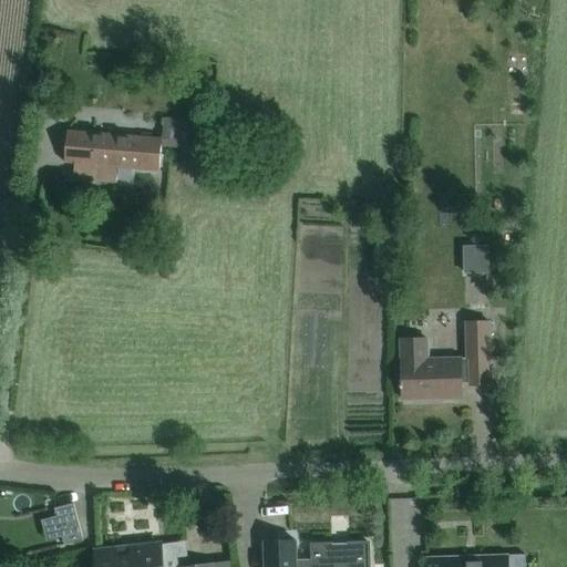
[(213,143),(215,123),(164,119),(162,140),(213,143)]
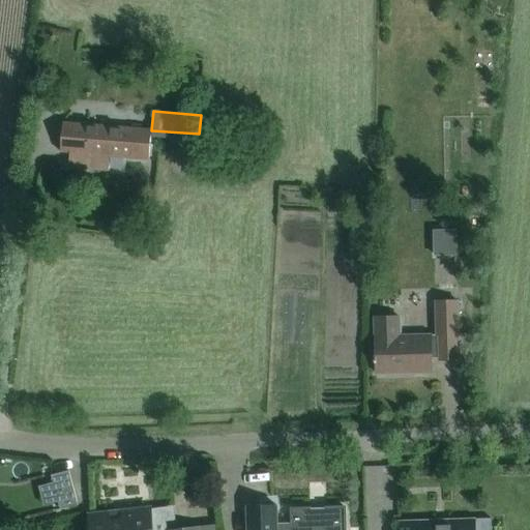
[(151,130),(62,123),(60,152),(69,152),(68,168),(109,171),(110,156),(149,159),(151,130)]
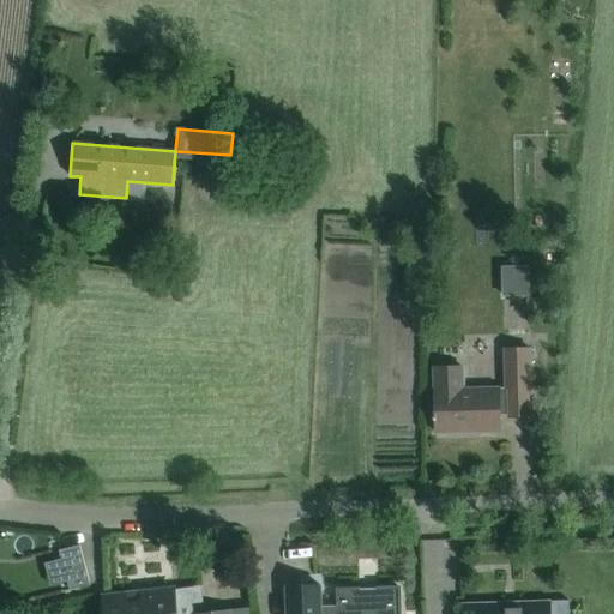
[(505,276),(505,300),(531,301),(531,276),(505,276)]
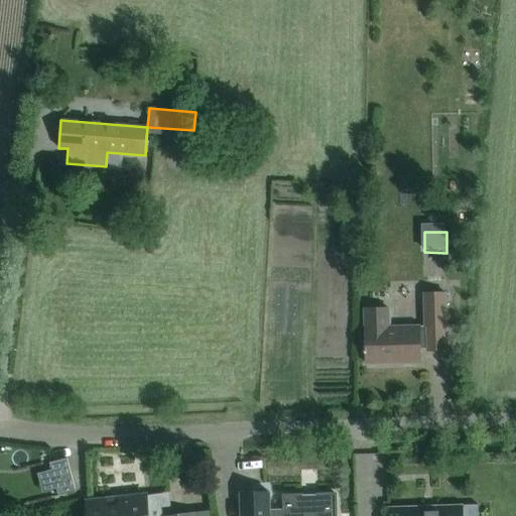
[(423,327),(419,327),(419,349),(427,349),(427,351),(444,350),(443,327),(445,327),(445,290),(422,290),(423,327)]
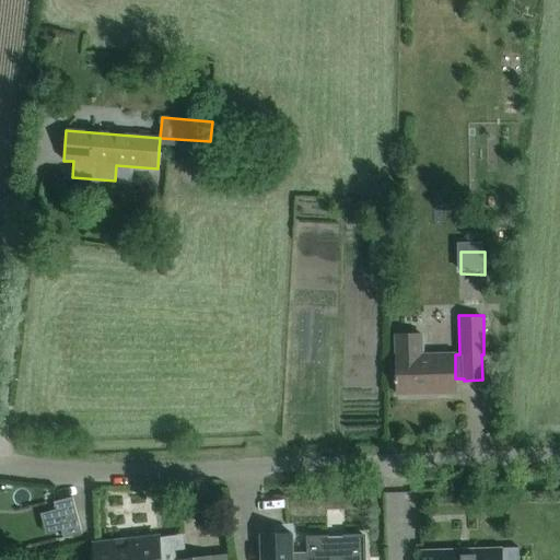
[(455,354),(423,356),(423,335),(396,336),(397,378),(395,378),(395,383),(397,383),(397,395),(456,394),(455,378),(455,354)]
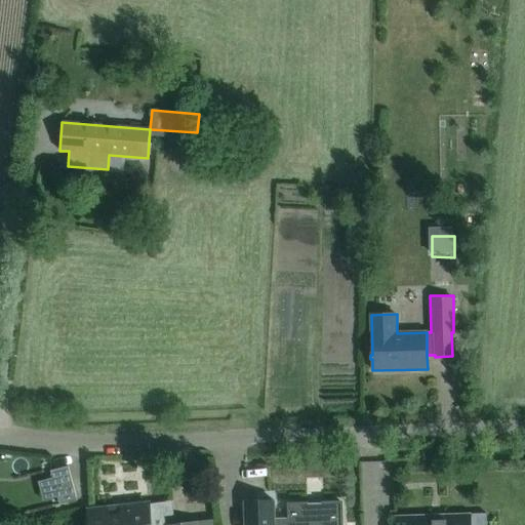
[(69,463),(51,469),(61,502),(78,497),(69,463)]
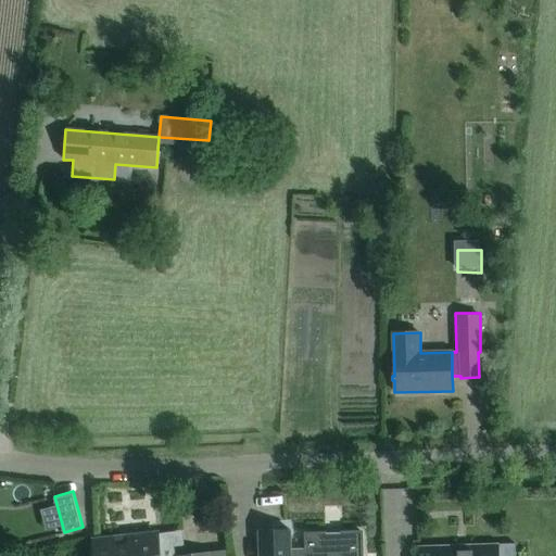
[(98,498),(102,517),(113,514),(109,495),(98,498)]
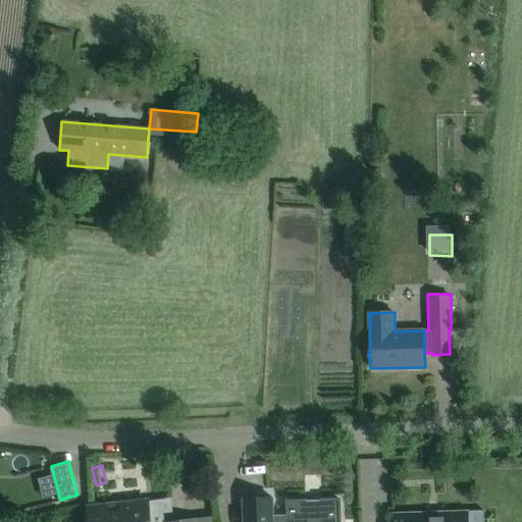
[(245,499),(245,519),(245,521),(294,521),(294,515),(271,516),(271,498),(245,499)]
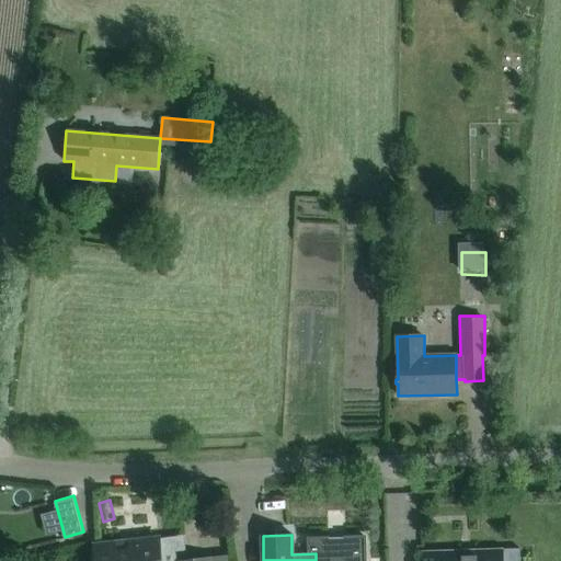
[(161,560),(159,538),(94,546),(95,560),(161,560)]
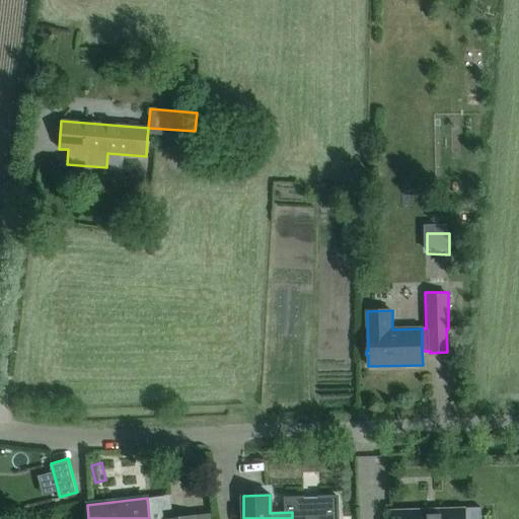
[(369,518),(369,502),(318,504),(318,518),(369,518)]
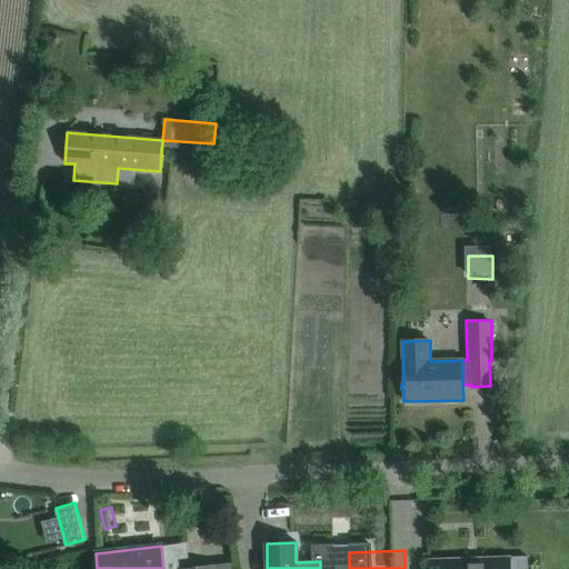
[(527,568),(527,557),(509,557),(509,563),(470,566),(470,559),(422,561),(422,562),(427,561),(427,568),(527,568)]
